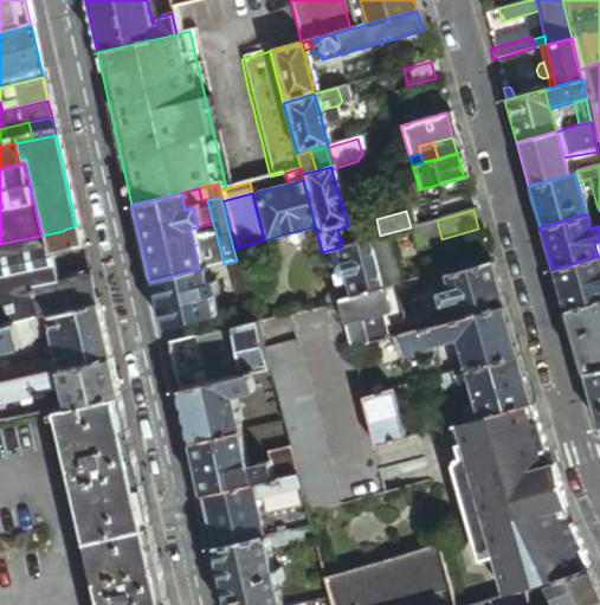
[(442,239),(437,220),(411,227),(406,229),(413,251),(443,243),(442,239)]
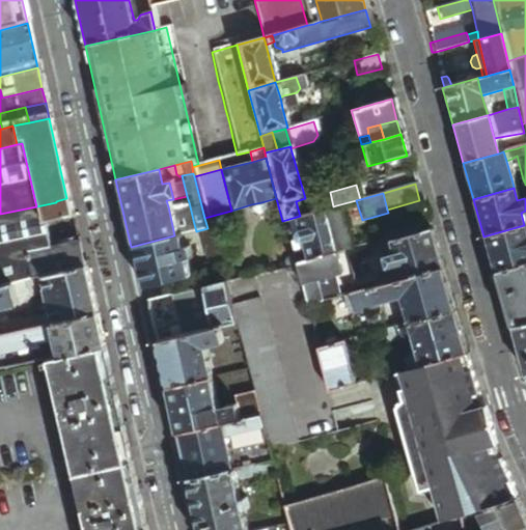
[(70,208),(66,198),(56,201),(56,202),(58,212),(70,208)]
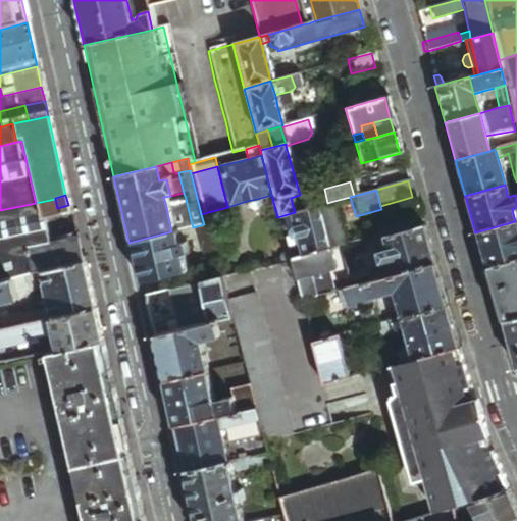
[(57,208),(55,199),(36,203),(40,222),(70,216),(68,205),(57,208)]
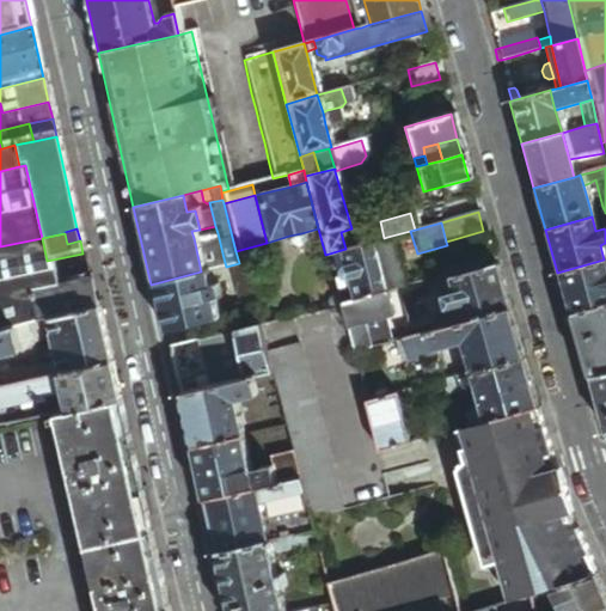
[(218,233),(194,238),(201,272),(203,272),(210,270),(208,262),(224,258),(218,233)]
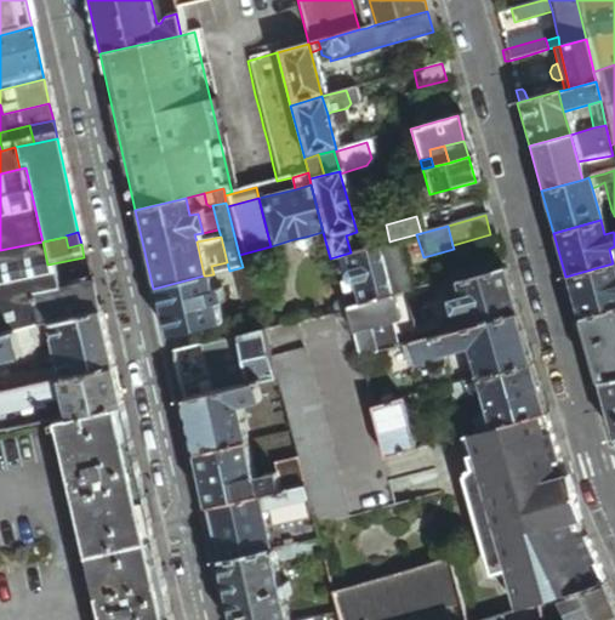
[(306,237),(294,239),(296,248),(302,250),(305,249),(308,244),(306,237)]
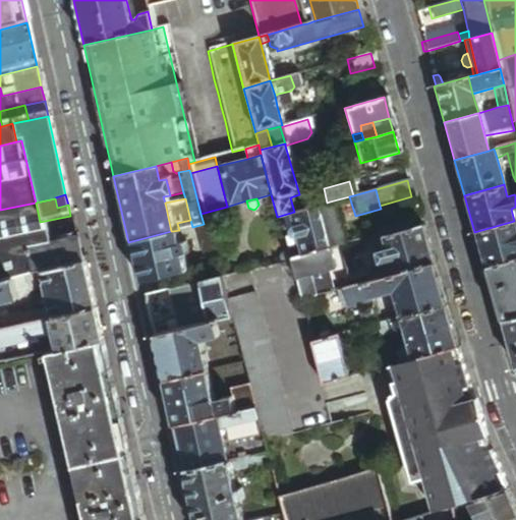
[(327,203),(313,206),(326,249),(335,245),(340,244),(330,201),(327,203)]
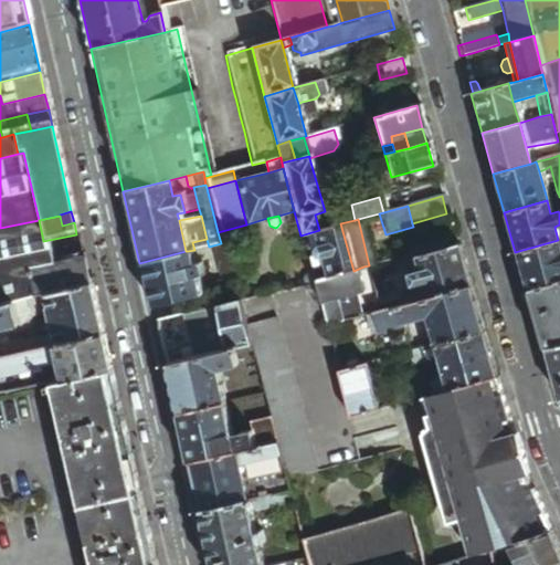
[(43,241),(39,220),(0,228),(0,281),(27,276),(50,271),(43,241)]
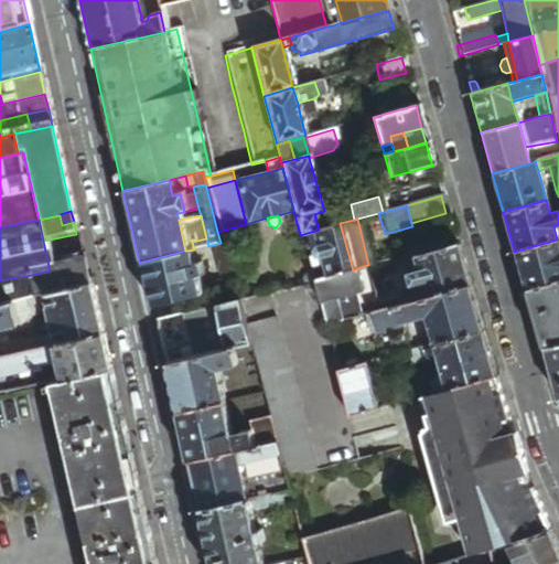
[(353,270),(340,223),(319,230),(300,235),(304,251),(315,247),(316,249),(313,252),(312,255),(314,259),(315,261),(319,261),(324,278),(353,270)]
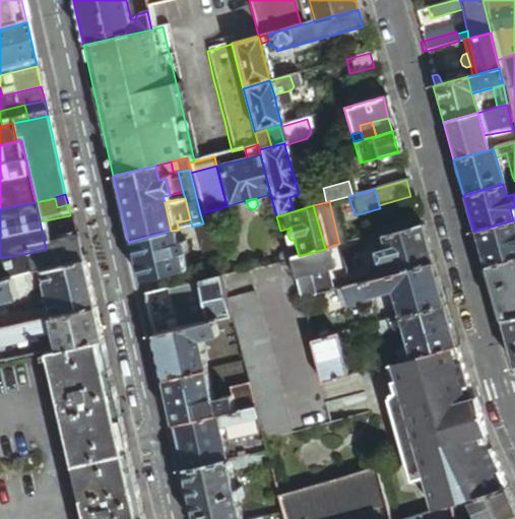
[(177,222),(179,230),(192,226),(190,219),(177,222)]
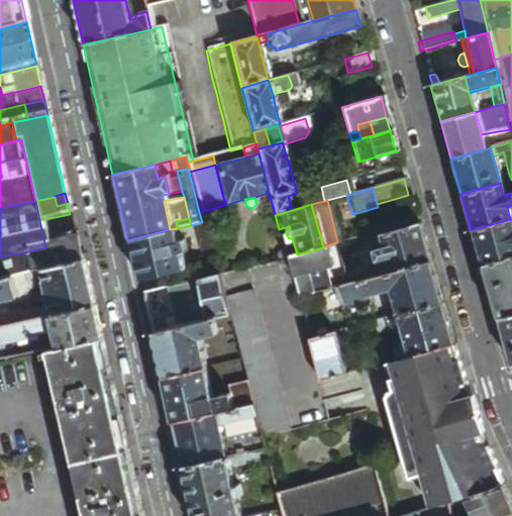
[(511,225),(510,219),(471,230),(481,266),(511,256),(511,225)]
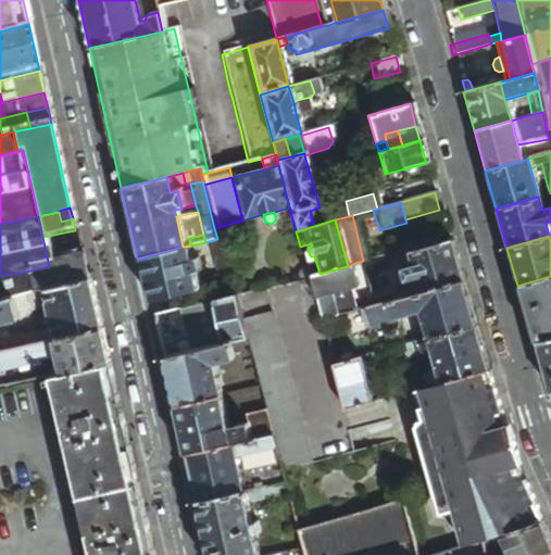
[(207,251),(220,248),(217,239),(205,242),(191,246),(193,254),(207,251)]
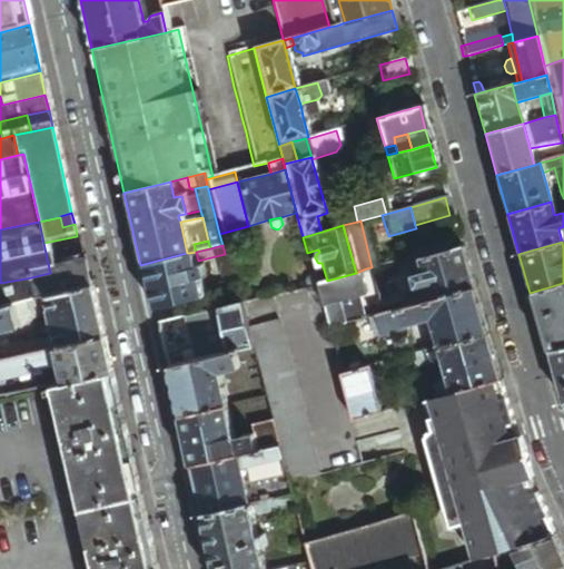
[(471,288),(458,247),(415,261),(419,274),(406,277),(412,300),(414,304),(471,288)]
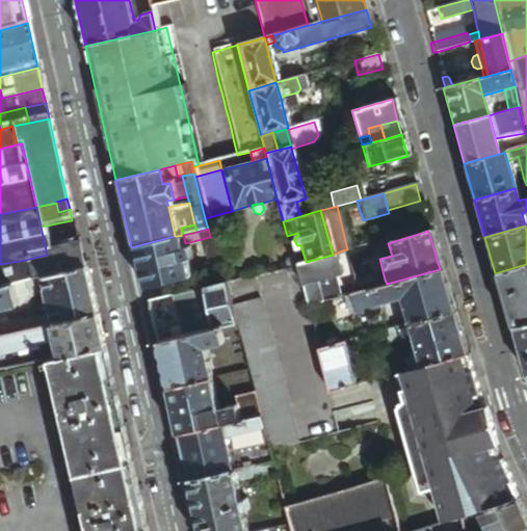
[(177,236),(175,236),(131,247),(133,256),(179,244),(177,236)]
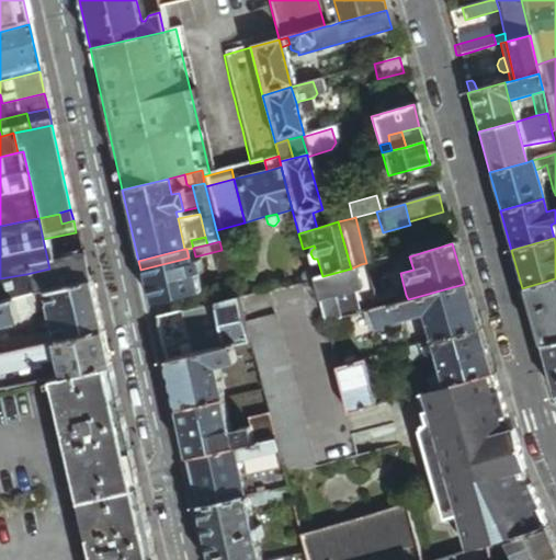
[(214,274),(227,271),(222,250),(208,253),(214,274)]
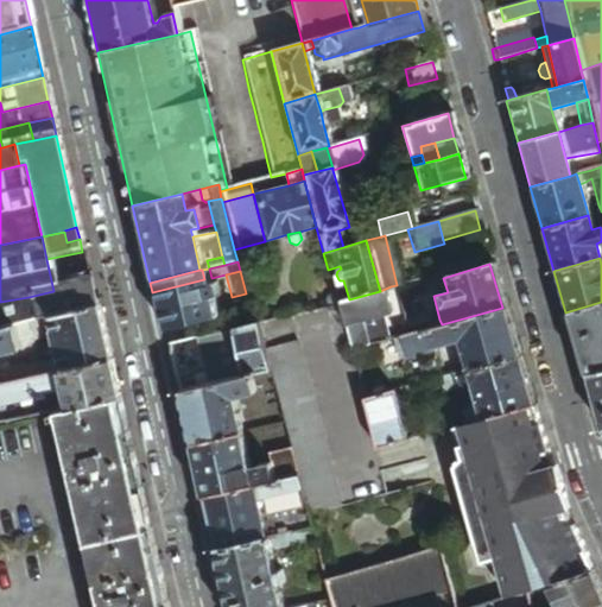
[(152,292),(160,329),(213,317),(210,308),(209,301),(214,298),(210,284),(206,285),(204,279),(152,292)]
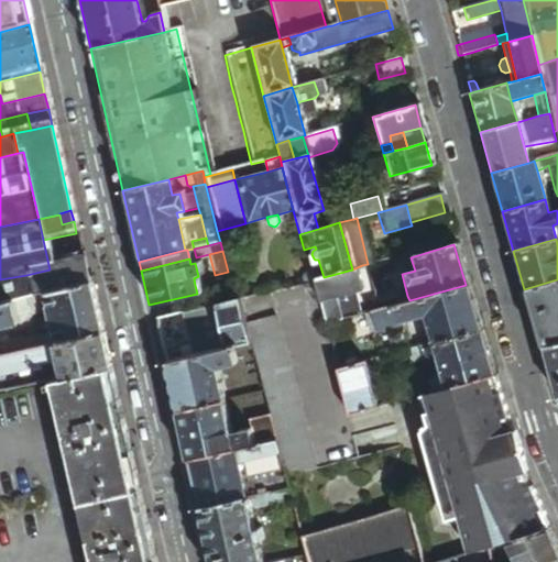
[(88,288),(83,262),(50,270),(26,275),(32,300),(39,299),(88,288)]
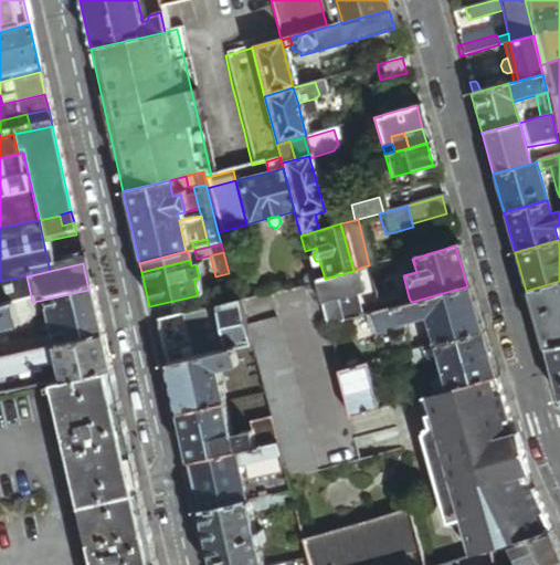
[(359,291),(354,271),(325,279),(318,280),(313,282),(318,303),(347,295),(359,291)]
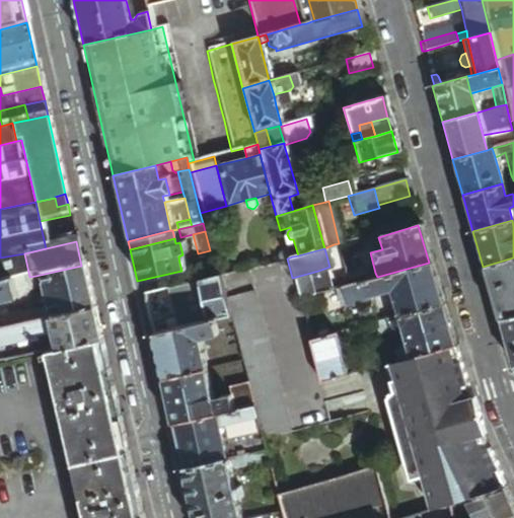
[(24,253),(0,257),(0,283),(9,282),(19,280),(29,277),(24,253)]
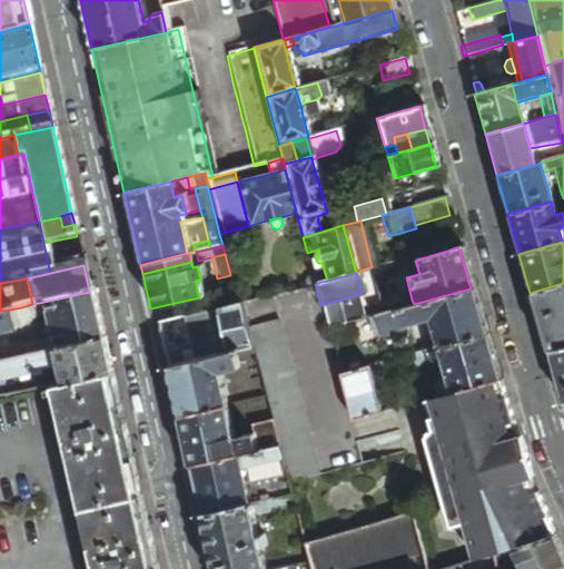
[(197,288),(199,297),(234,290),(231,281),(197,288)]
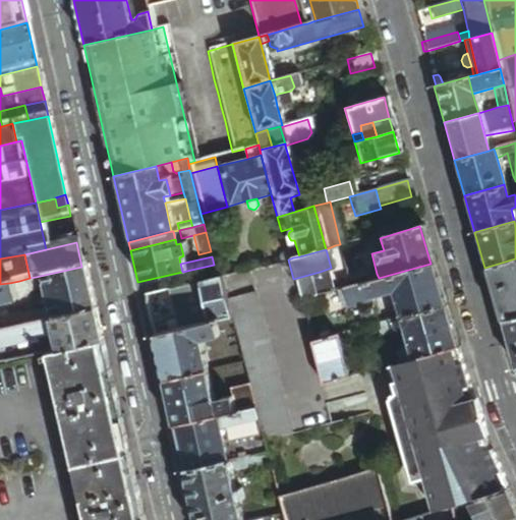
[(515,258),(484,268),(500,322),(515,318),(515,258)]
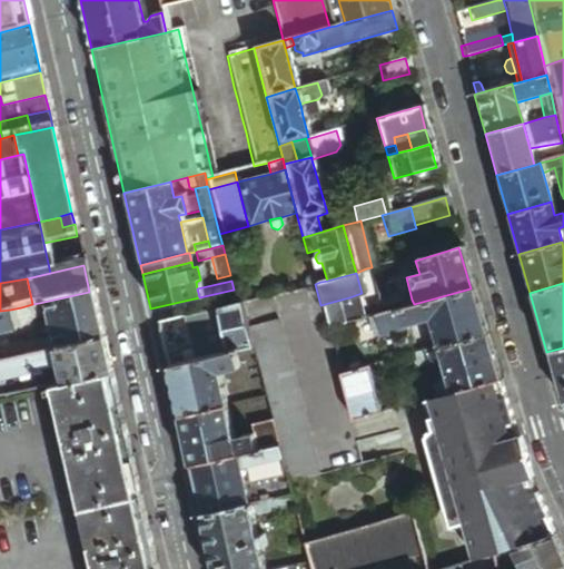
[(483,334),(471,288),(414,304),(394,310),(398,326),(425,320),(431,337),(434,349),(483,334)]
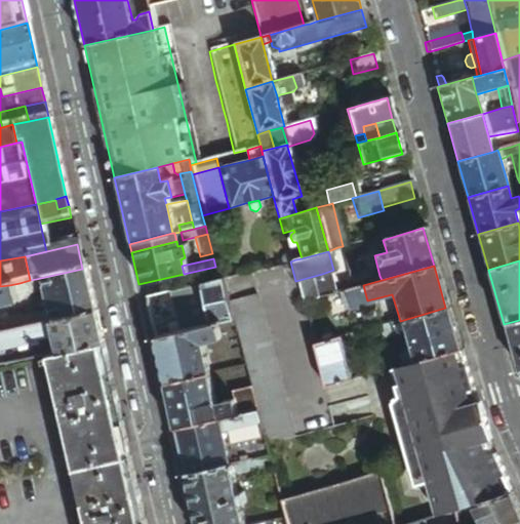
[(92,316),(82,269),(36,279),(39,293),(45,321),(46,321),(47,326),(47,327),(92,316)]
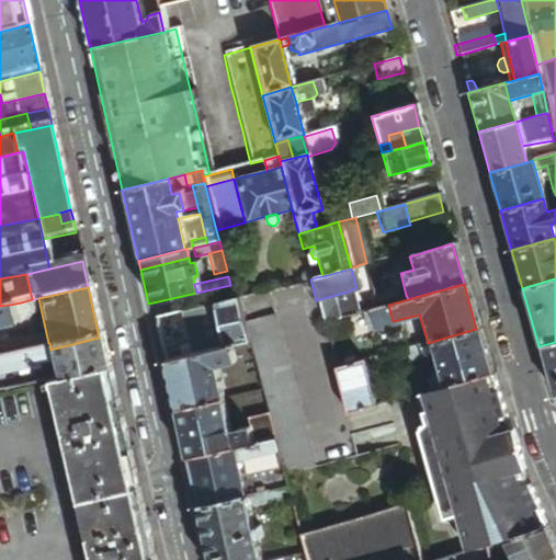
[(344,293),(316,300),(317,308),(332,304),(347,299),(344,293)]
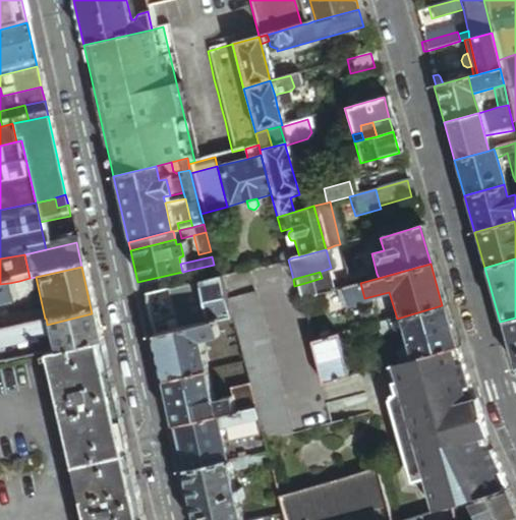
[(379,278),(377,274),(359,278),(360,283),(379,278)]
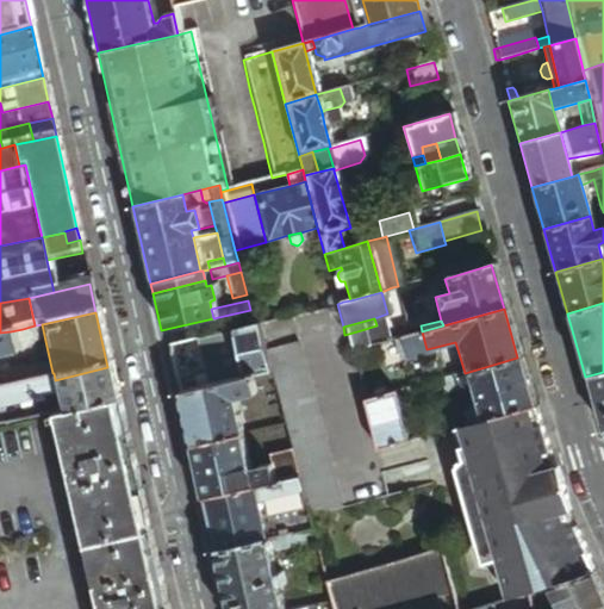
[(45,341),(42,324),(35,325),(23,329),(27,350),(45,341)]
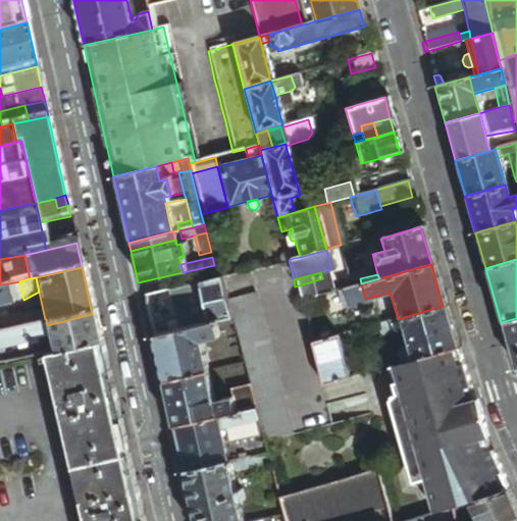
[(360,278),(345,283),(346,289),(360,283),(361,283),(360,278)]
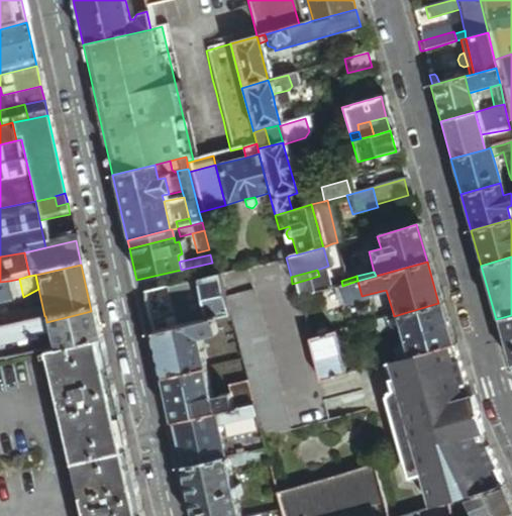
[(226,316),(216,277),(194,282),(204,320),(209,319),(226,316)]
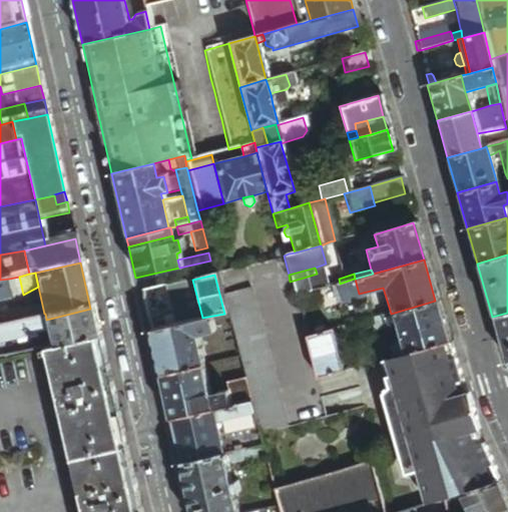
[(23,295),(19,277),(9,279),(13,300),(23,295)]
